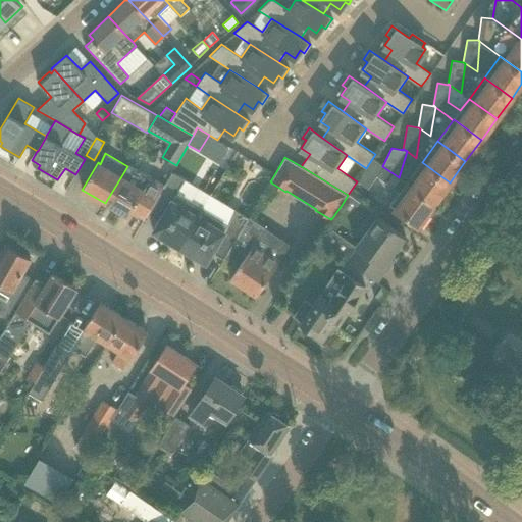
[(399,177),(382,166),(372,158),(358,180),(368,189),(376,176),(401,192),(390,205),(418,225),(434,204),(407,184),(399,177)]
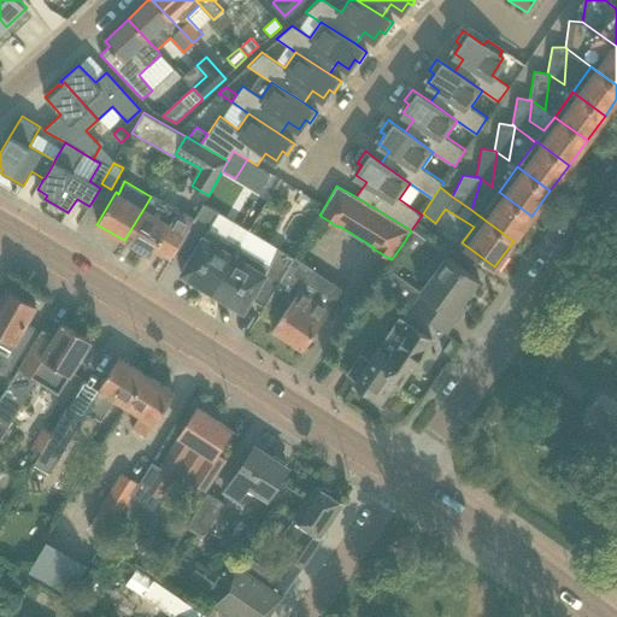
[(513,241),(532,216),(499,192),(481,217),(513,241)]
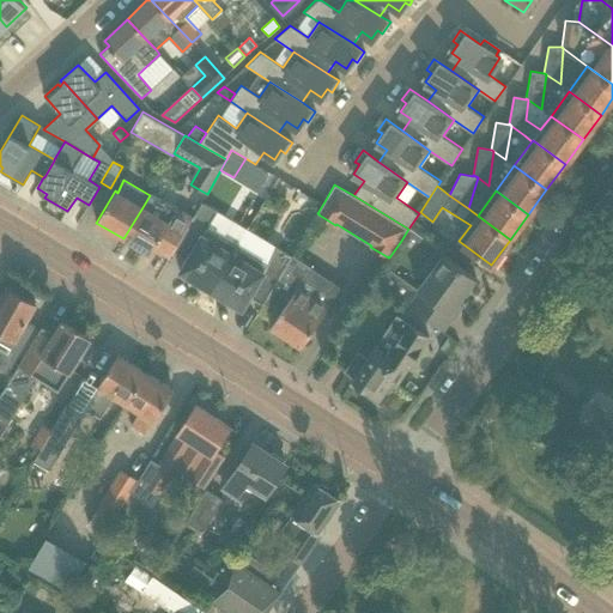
[(173,250),(193,216),(177,207),(175,210),(150,195),(143,207),(123,238),(135,246),(137,250),(143,254),(147,253),(151,255),(155,248),(169,258),(173,250)]
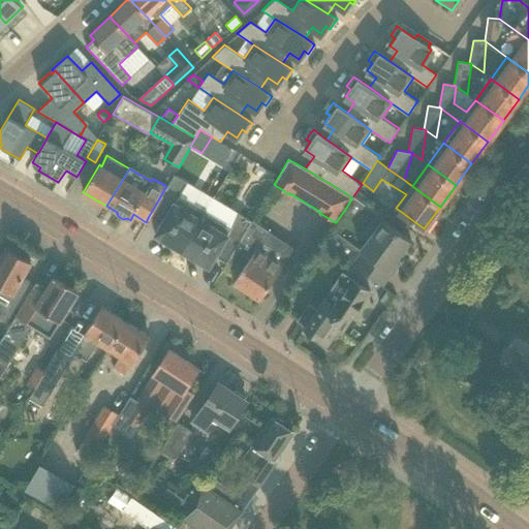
[(182,250),(205,212),(179,196),(187,182),(175,175),(167,187),(166,186),(149,216),(161,223),(155,235),(182,250)]
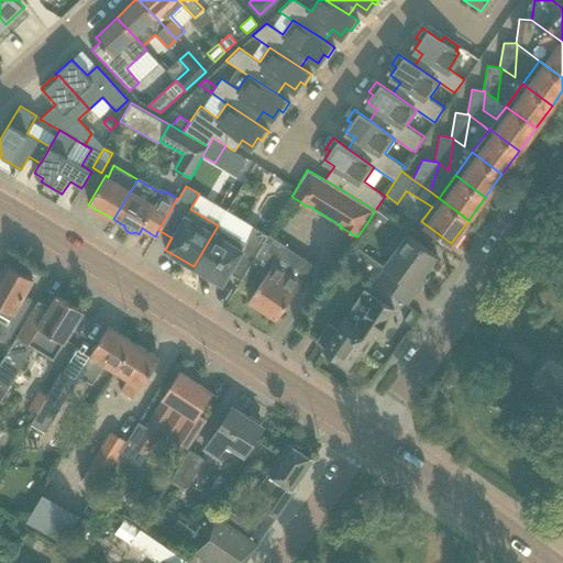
[(245,242),(218,225),(194,266),(222,284),(229,273),(242,280),(244,276),(268,235),(255,227),(245,242)]
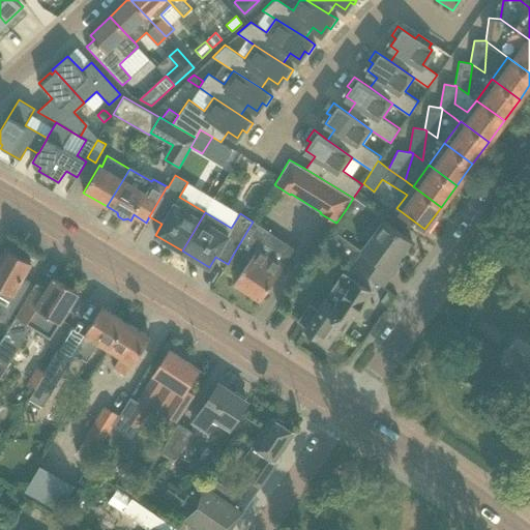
[(411,240),(394,228),(384,219),(361,249),(363,252),(354,265),(383,286),(393,272),(389,270),(411,240)]
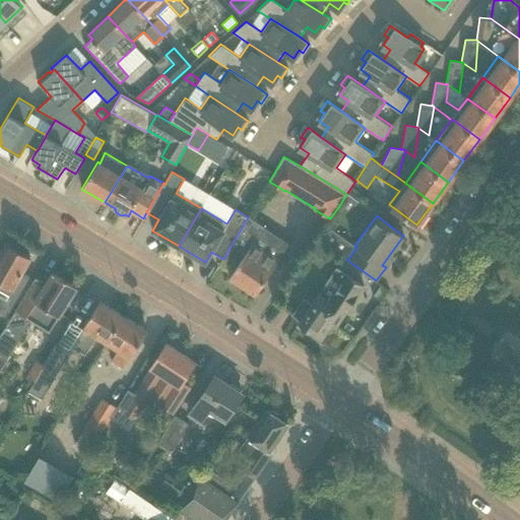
[(248,217),(225,255),(239,264),(230,277),(255,295),(266,277),(278,259),(256,245),(267,229),(249,216),(248,217)]
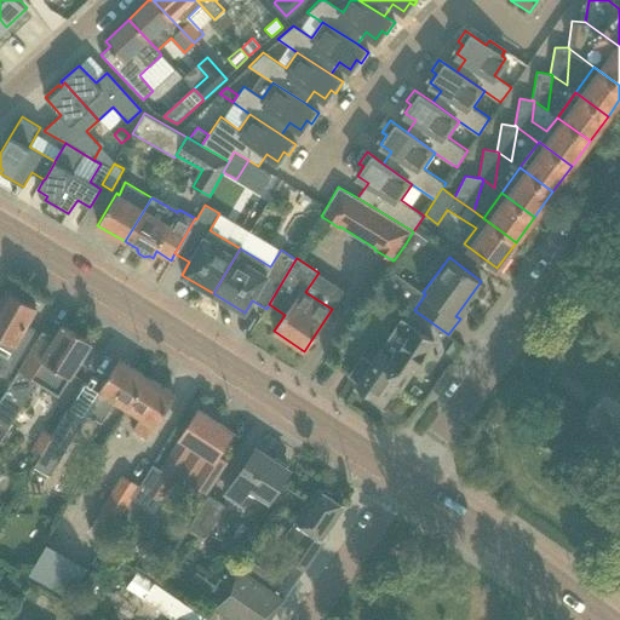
[(0,346),(18,357),(35,331),(26,325),(36,306),(26,300),(7,291),(0,303),(0,346)]
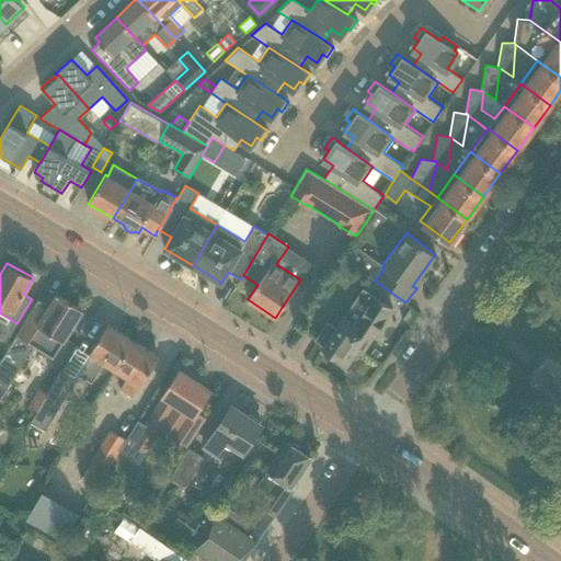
[(53,357),(63,342),(83,310),(57,294),(49,306),(38,299),(35,304),(36,304),(27,318),(0,362),(0,392),(3,387),(7,389),(33,345),(53,357)]
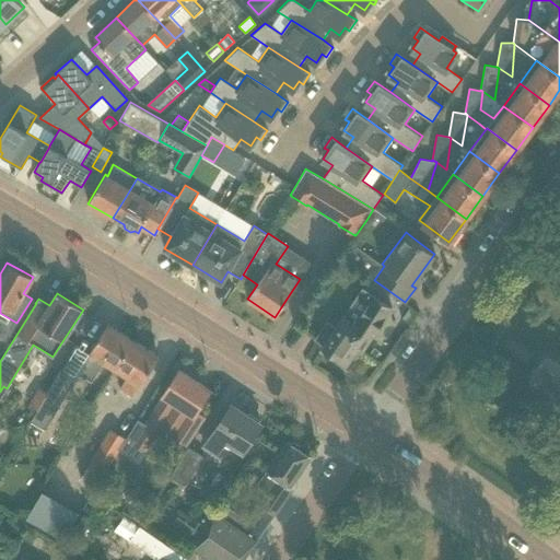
[(357,326),(343,317),(337,327),(327,321),(315,339),(325,345),(322,349),(345,364),(356,349),(361,353),(392,308),(375,298),(357,326)]
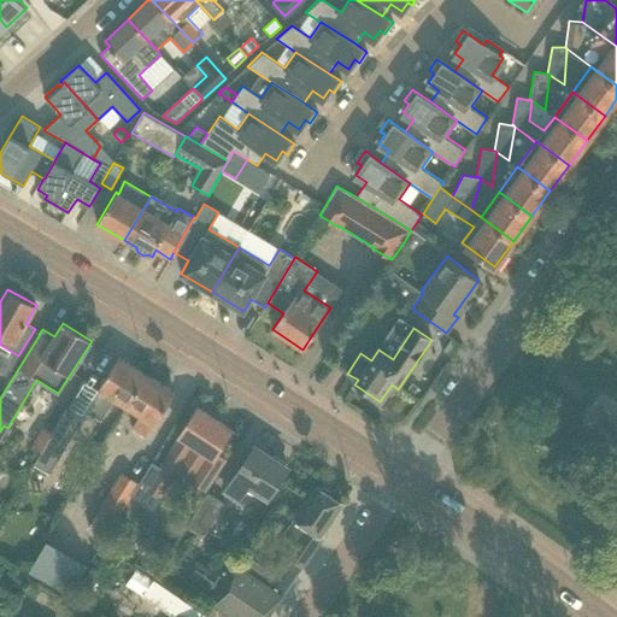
[(127,406),(146,375),(118,357),(98,388),(99,389),(86,411),(99,419),(113,398),(127,406)]
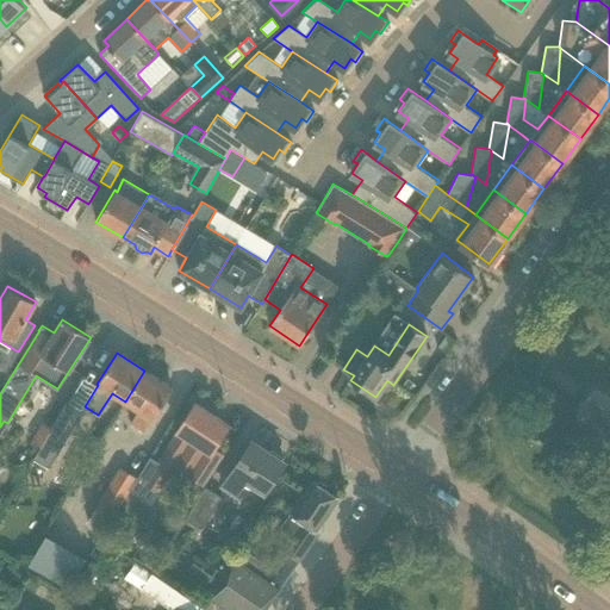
[(173,388),(144,371),(125,402),(138,410),(131,423),(144,431),(153,418),(154,419),(173,388)]
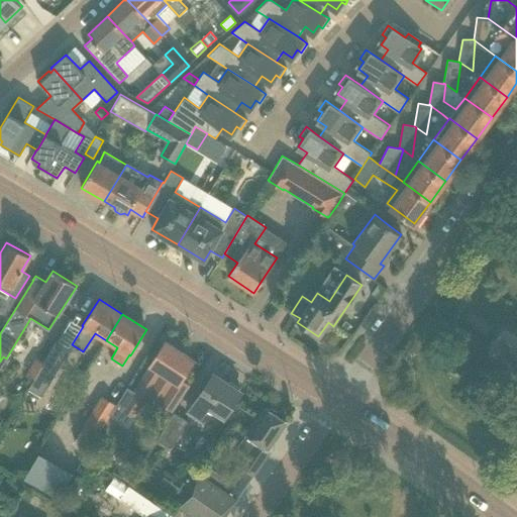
[(41,397),(71,348),(58,340),(38,371),(39,371),(28,389),(41,397)]
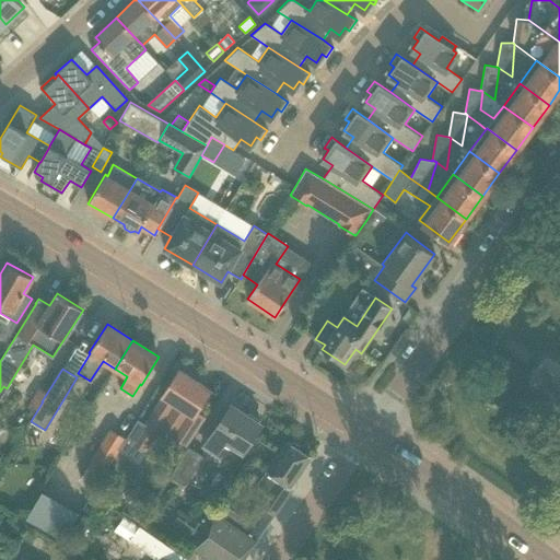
[(178,370),(166,388),(162,395),(163,396),(153,411),(193,436),(206,417),(197,411),(210,391),(178,370)]
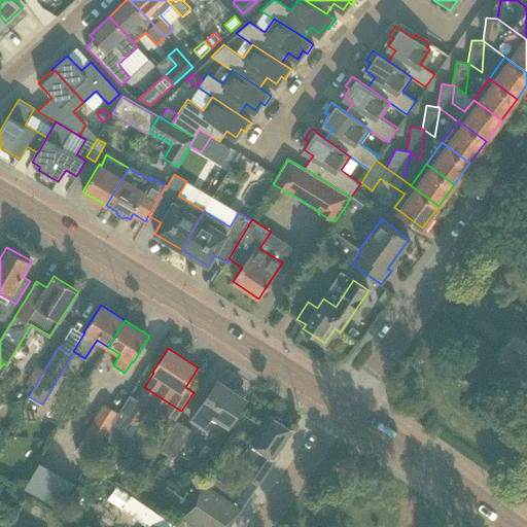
[(218,381),(207,397),(192,419),(205,426),(213,414),(229,424),(245,398),(218,381)]
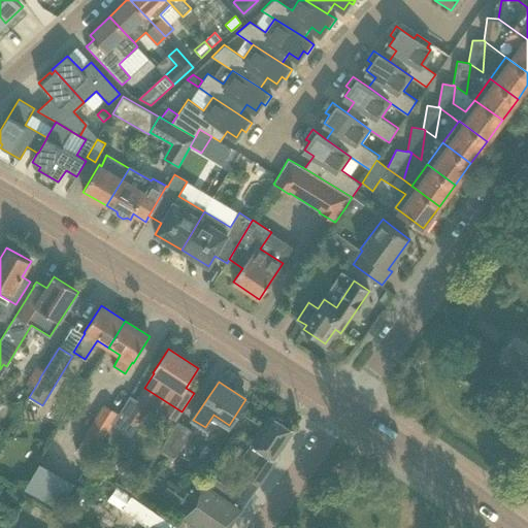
[(118,414),(111,424),(131,436),(137,427),(136,426),(151,403),(139,396),(134,404),(127,400),(118,414)]
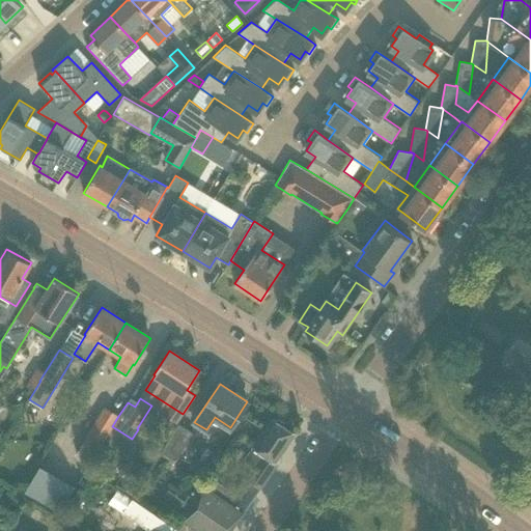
[(95,451),(112,426),(118,416),(104,407),(82,442),(95,451)]
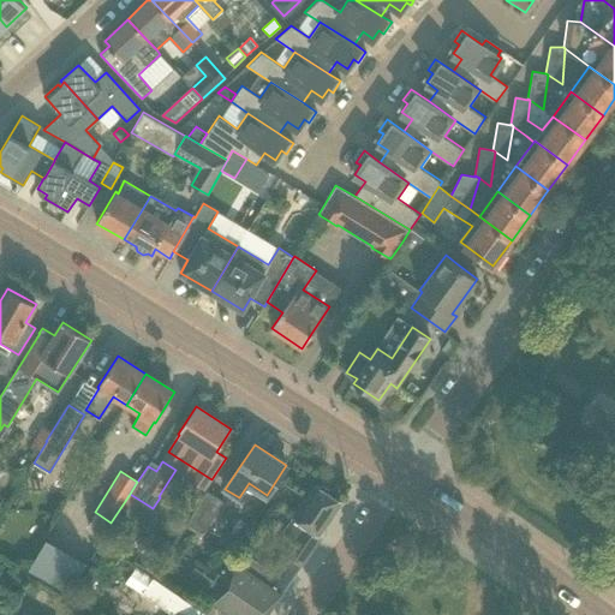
[(302,566),(326,531),(323,529),(341,502),(330,494),(330,490),(323,487),(321,488),(316,484),(303,505),(293,518),(281,535),(293,543),(286,554),(285,554),(274,568),(269,565),(267,568),(261,578),(282,593),(302,566)]
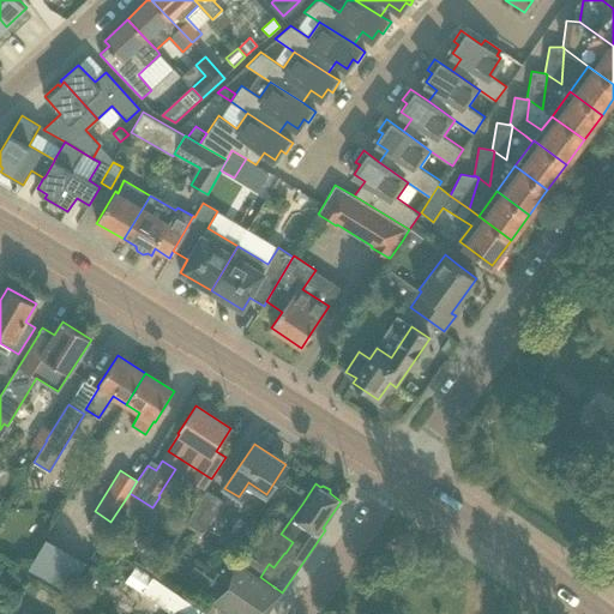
[(187,523),(203,533),(223,500),(208,491),(187,523)]
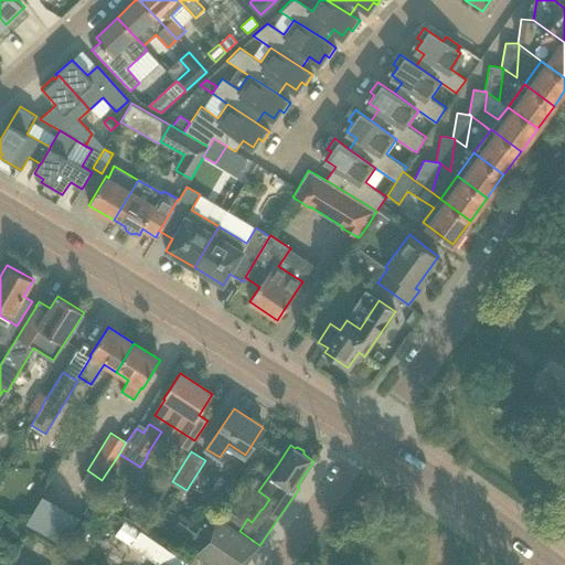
[(78,518),(42,497),(27,523),(63,545),(78,518)]
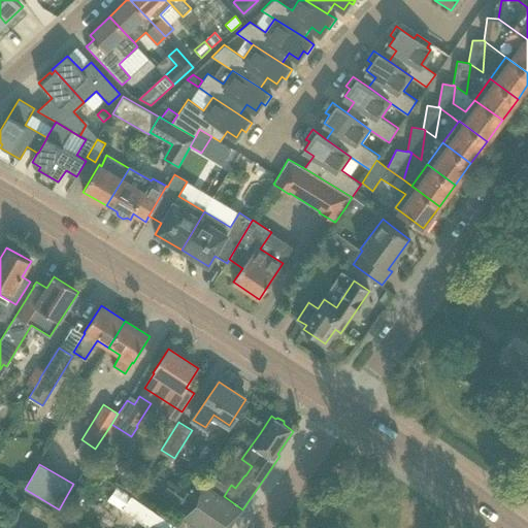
[(131,490),(136,482),(119,471),(114,480),(131,490)]
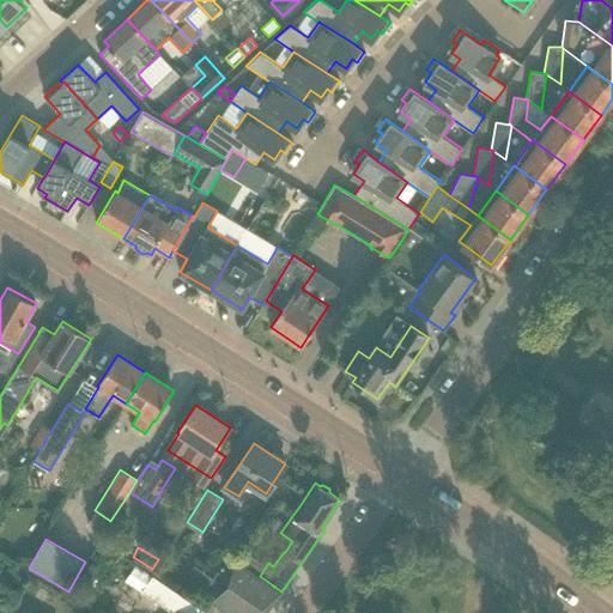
[(228,612),(266,612),(281,592),(237,560),(222,583),(216,593),(211,600),(228,612)]
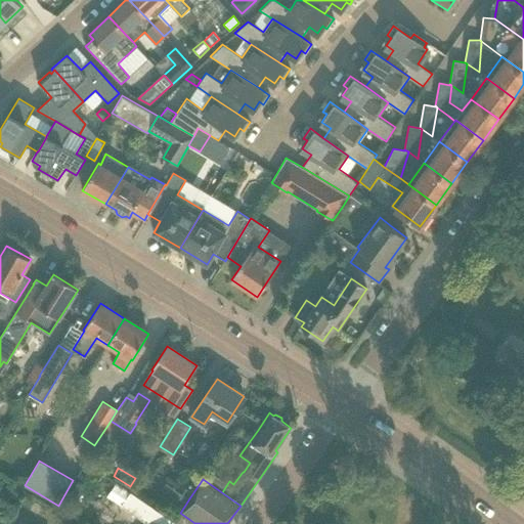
[(166,483),(161,490),(177,501),(182,495),(166,483)]
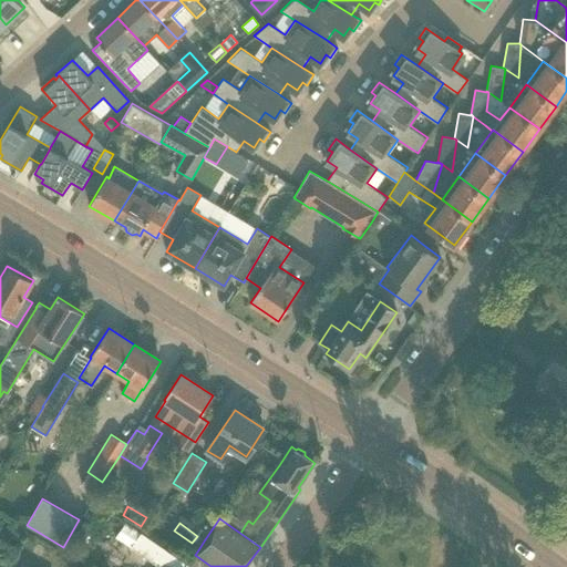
[(142,532),(140,536),(132,547),(161,566),(172,553),(142,532)]
